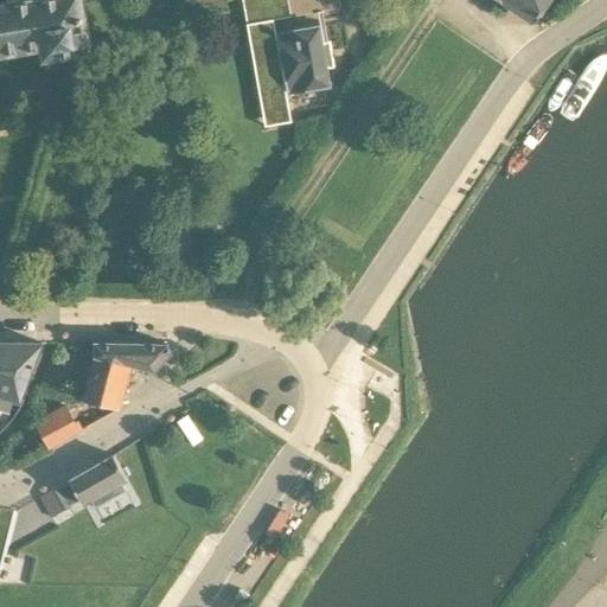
[(81,0),(21,0),(16,1),(0,4),(0,70),(39,64),(42,76),(94,66),(81,0)]
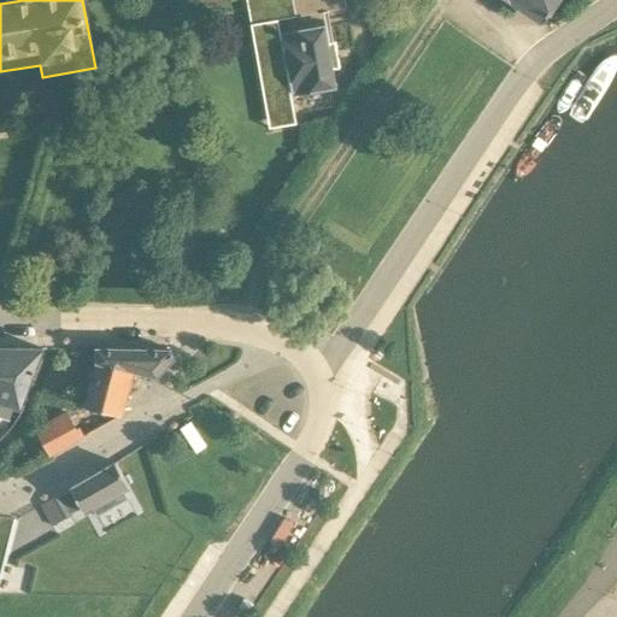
[(245,0),(268,129),(295,124),(291,97),(336,88),(333,70),(339,69),(333,42),(327,12),(344,9),(342,0),(245,0)]
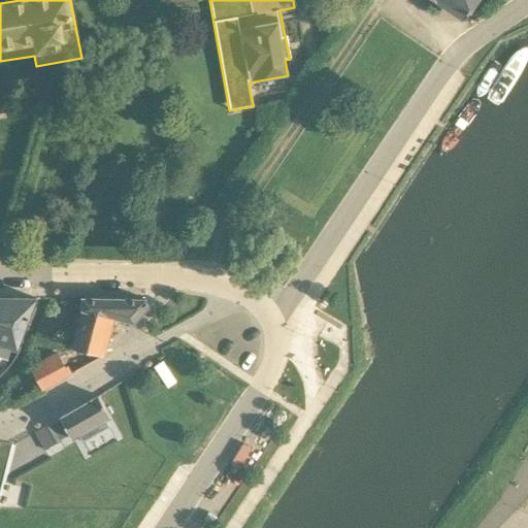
[(434,0),(464,20),(477,0),(434,0)]
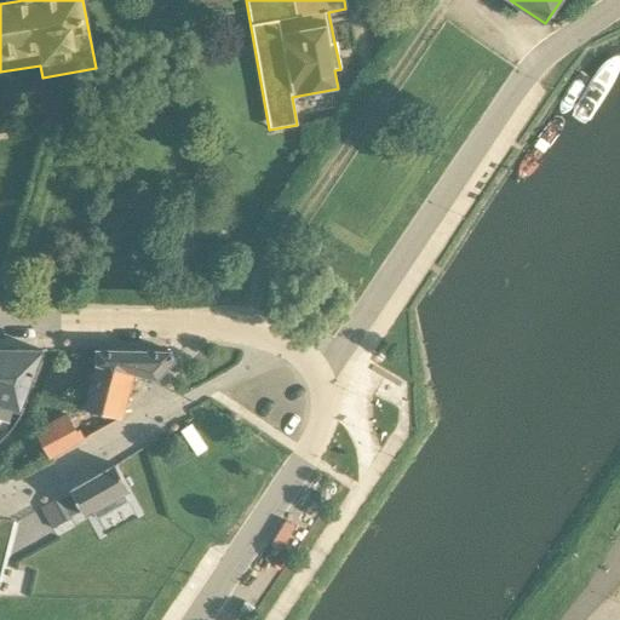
[(0,406),(18,412),(41,351),(0,350),(0,406)]
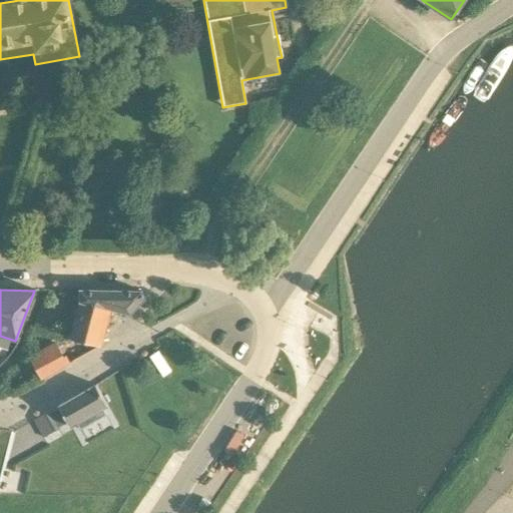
[(80,291),(79,301),(130,314),(143,299),(140,292),(80,291)]
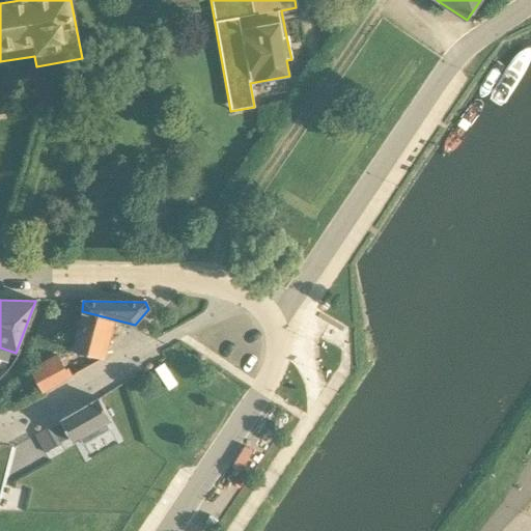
[(71,351),(104,359),(113,319),(82,311),(71,351)]
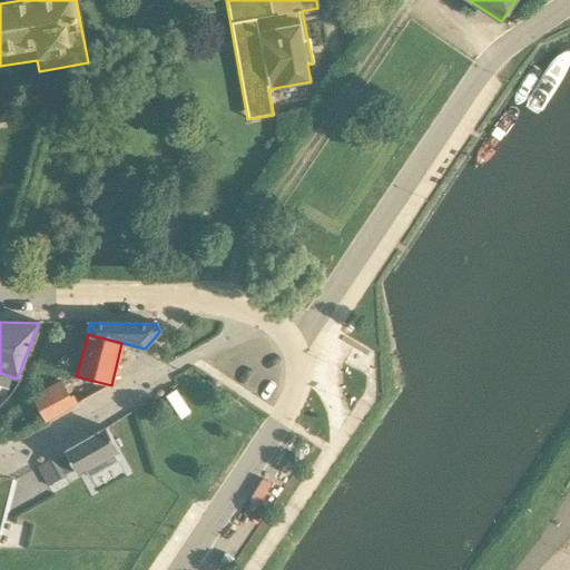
[(71,395),(69,396),(60,380),(41,391),(43,394),(33,399),(46,422),(76,405),(71,395)]
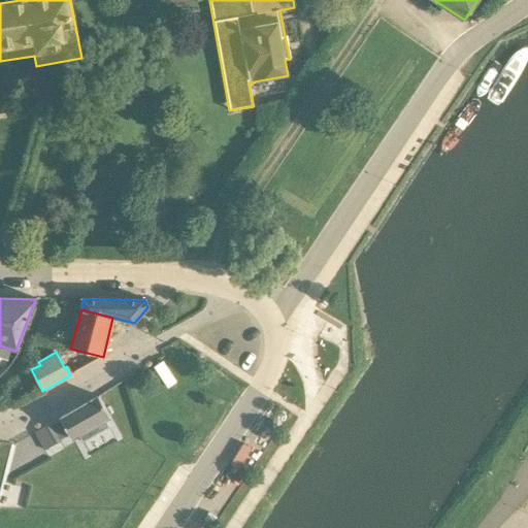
[(70,435),(72,439),(77,436),(81,443),(108,428),(104,422),(110,418),(98,397),(61,419),(35,433),(41,443),(39,444),(43,452),(58,444),(57,442),(70,435)]
